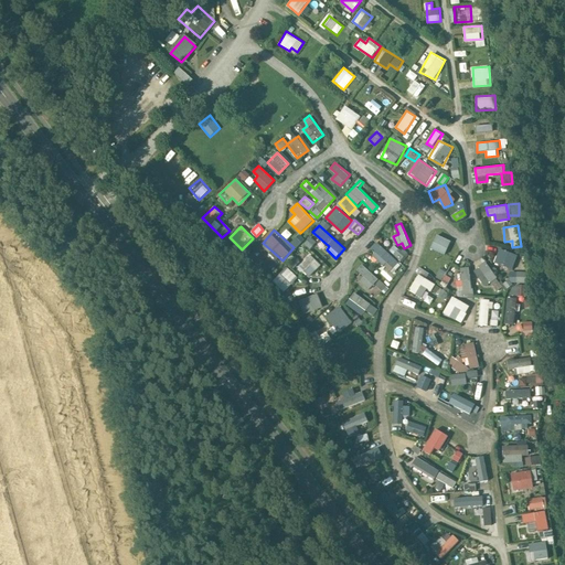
[(446,255),(451,241),(436,234),(430,248),(446,255)]
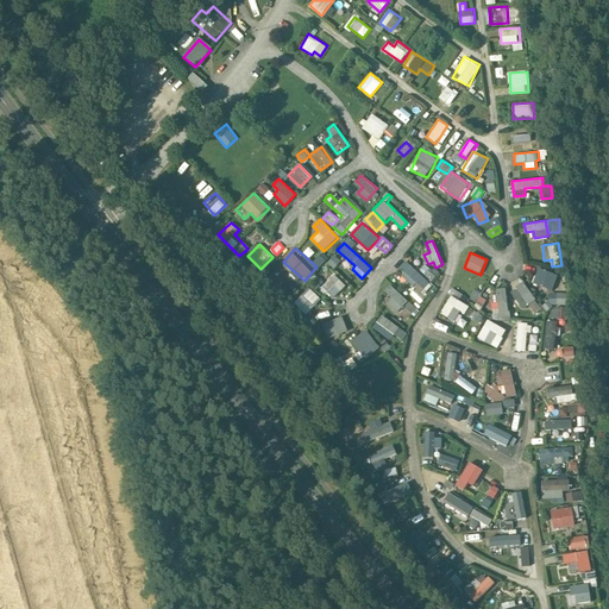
[(416,289),(412,294),(420,302),(428,295),(426,292),(432,286),(407,259),(396,269),(416,289)]
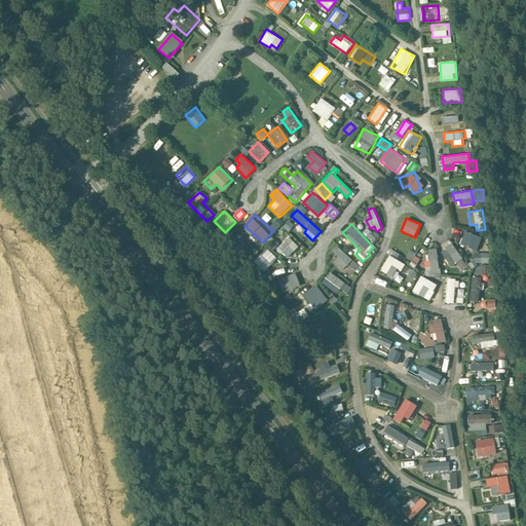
[(372,243),(379,238),(371,227),(364,231),(372,243)]
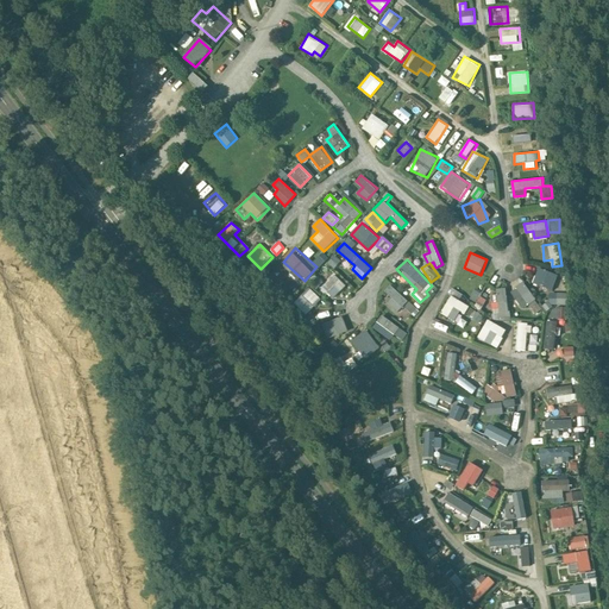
[(533,282),(553,290),(559,275),(539,267),(533,282)]
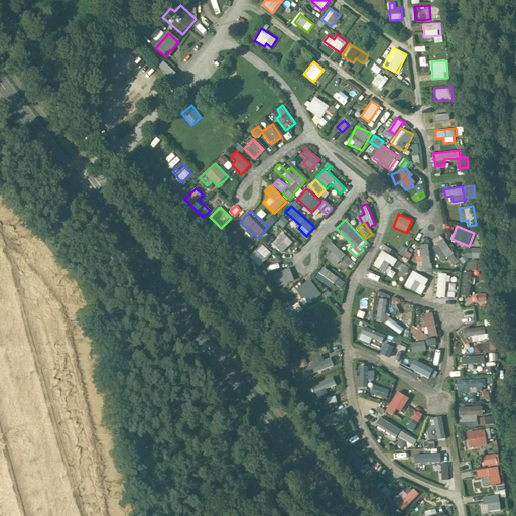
[(284,232),(273,242),(282,253),(294,243),(284,232)]
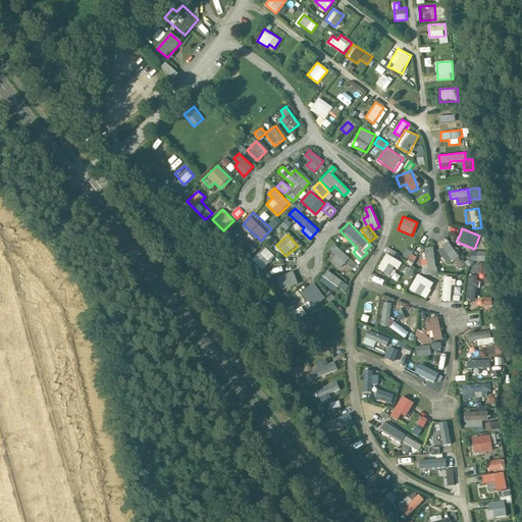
[(270,236),(265,241),(272,247),(277,242),(270,236)]
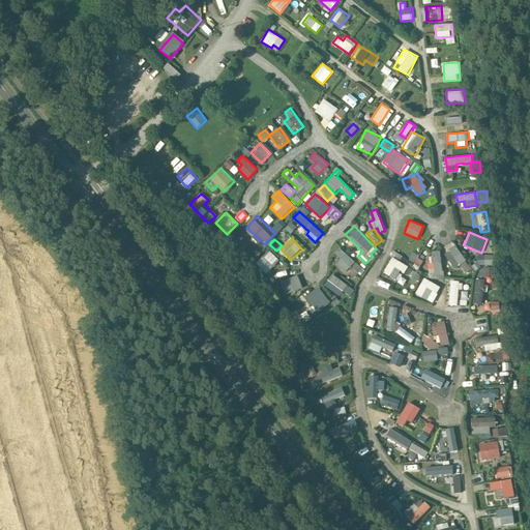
[(444,254),(455,269),(462,265),(467,273),(478,266),(475,262),(470,265),(457,245),(444,254)]
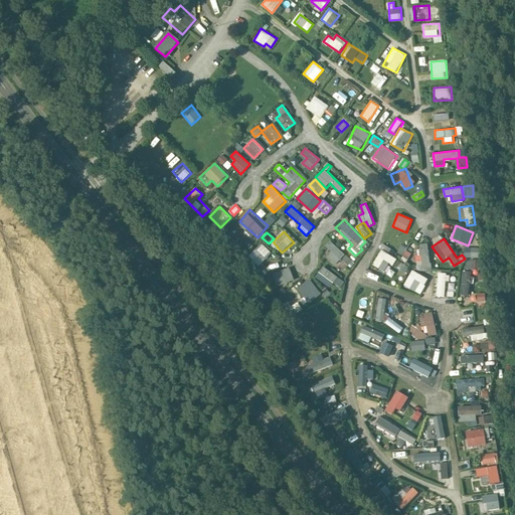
[(342,259),(350,267),(355,263),(331,240),(326,245),(332,251),(328,256),(337,265),(342,259)]
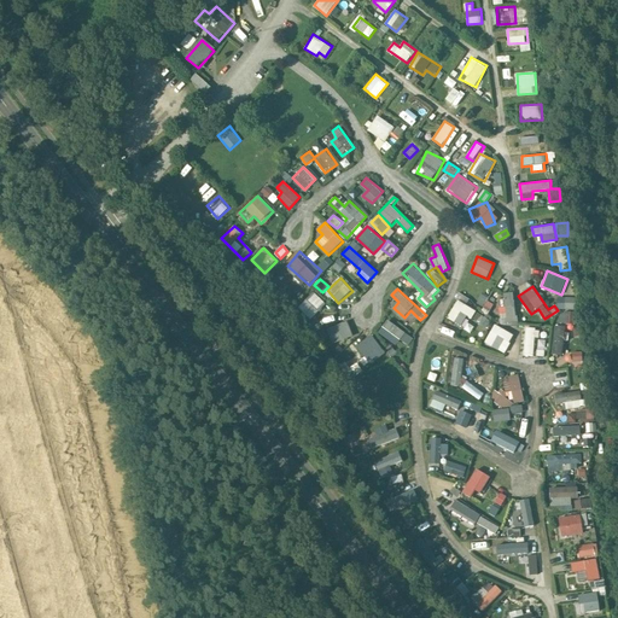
[(299,308),(312,319),(327,303),(314,291),(299,308)]
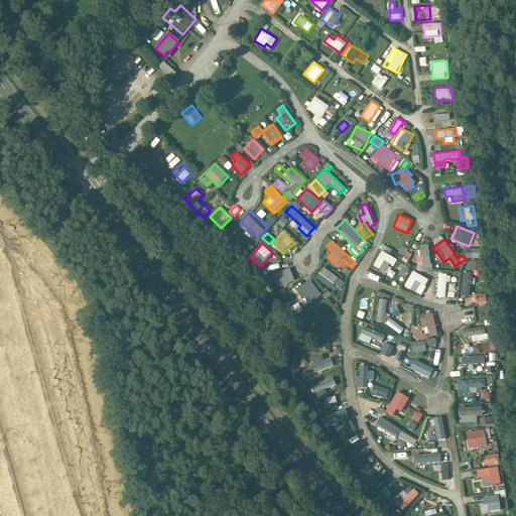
[(419,270),(431,269),(430,244),(418,245),(419,270)]
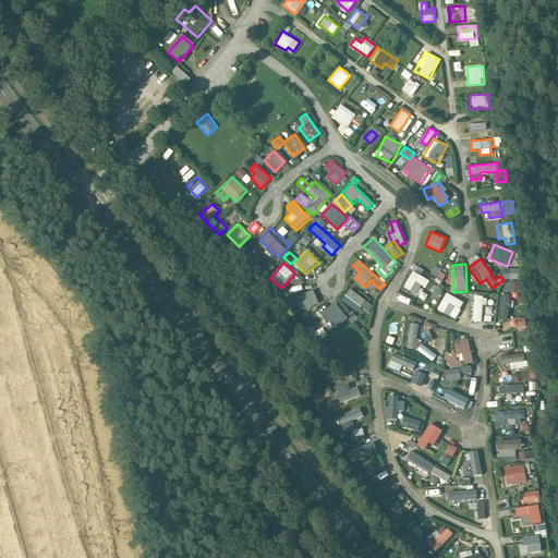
[(440,281),(447,275),(437,265),(431,271),(440,281)]
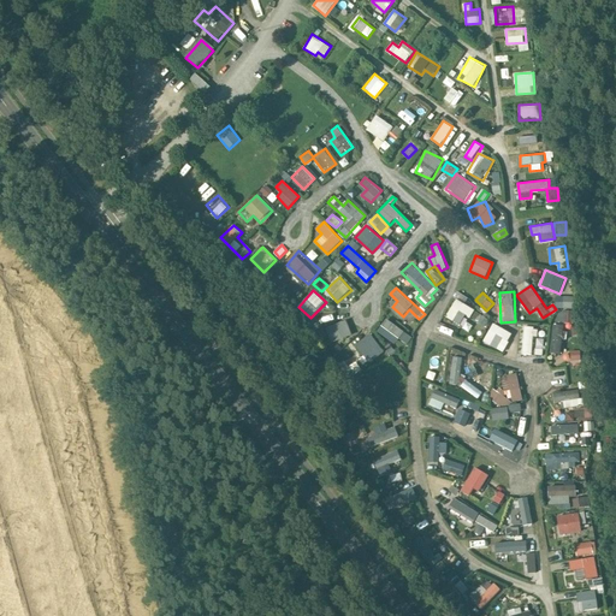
[(563,307),(575,307),(575,296),(563,296),(563,307)]
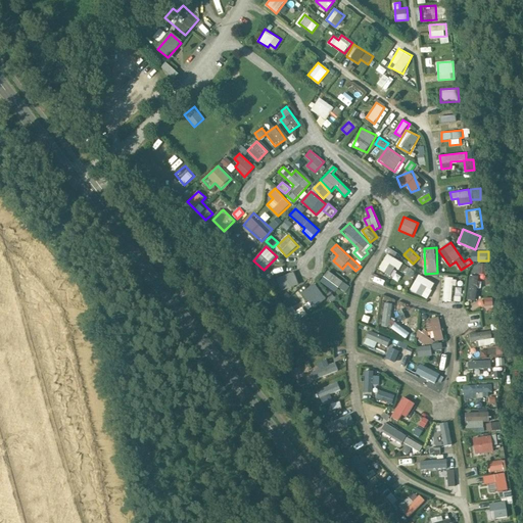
[(408,284),(415,268),(385,254),(378,271),(408,284)]
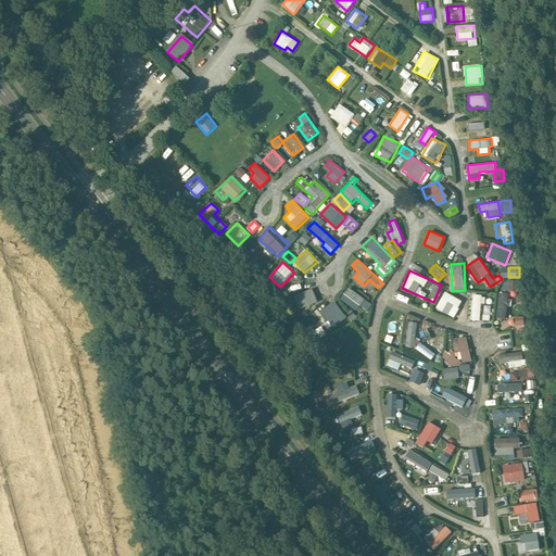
[(504,290),(523,290),(523,280),(504,280),(504,290)]
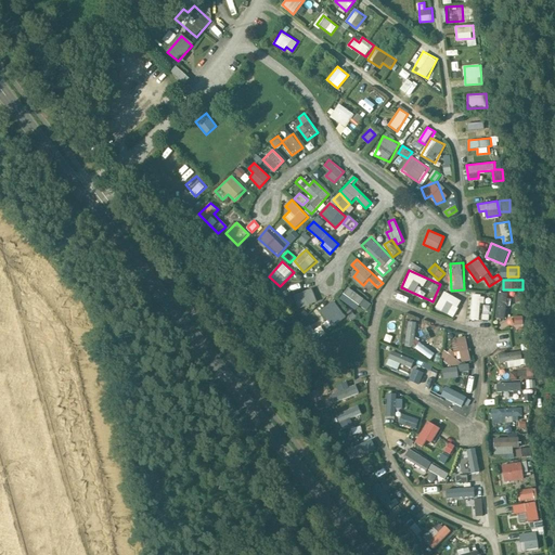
[(351,285),(349,288),(365,298),(366,295),(351,285)]
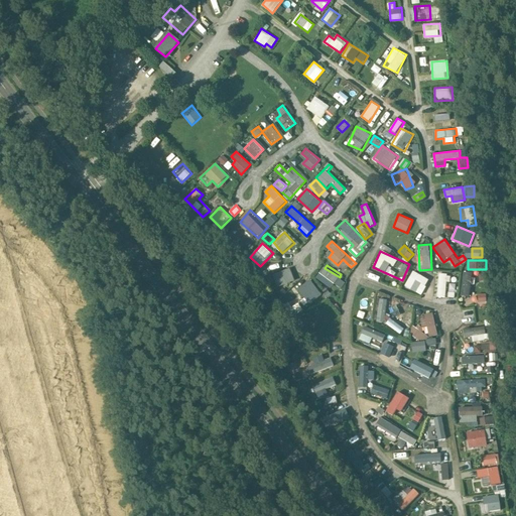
[(324,267),(319,273),(335,283),(338,277),(324,267)]
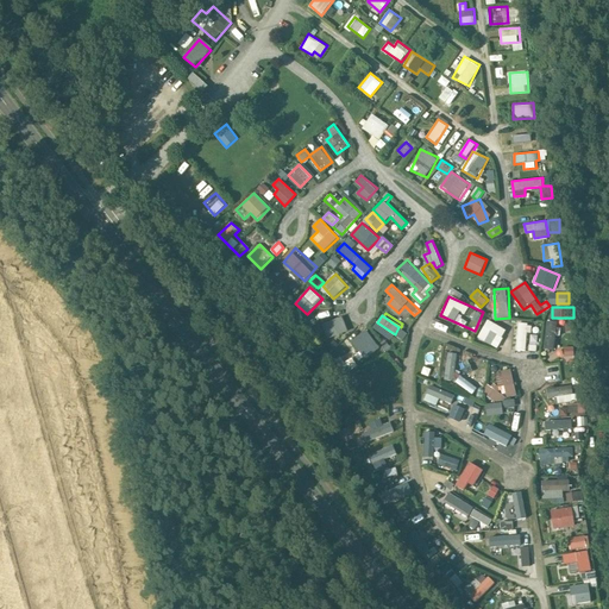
[(344,316),(322,322),(327,338),(349,332),(344,316)]
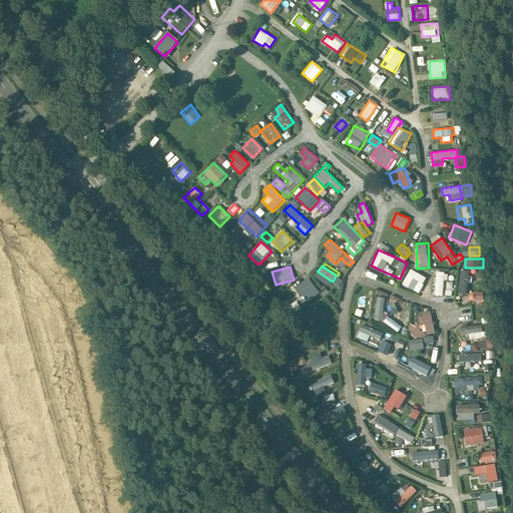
[(402,284),(419,293),(427,278),(411,269),(402,284)]
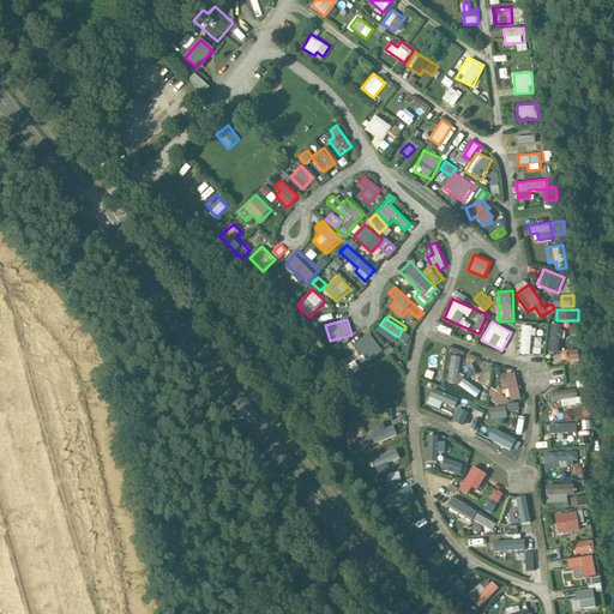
[(551,323),(549,351),(561,351),(564,324),(551,323)]
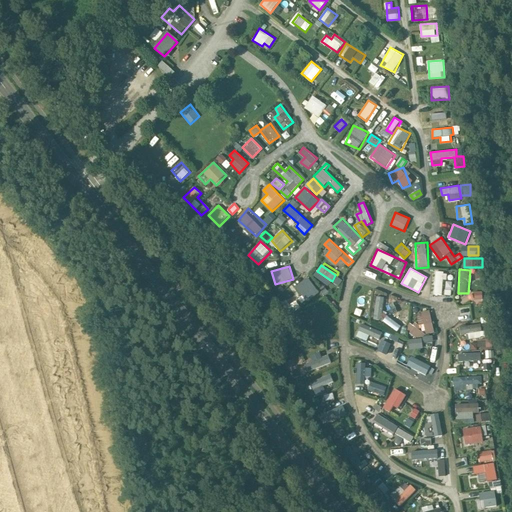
[(452,294),(452,280),(447,280),(447,271),(435,271),(435,294),(452,294)]
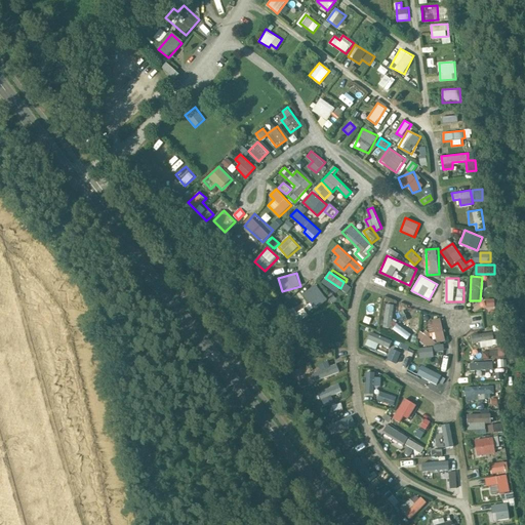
[(316,284),(303,293),(315,310),(328,299),(316,284)]
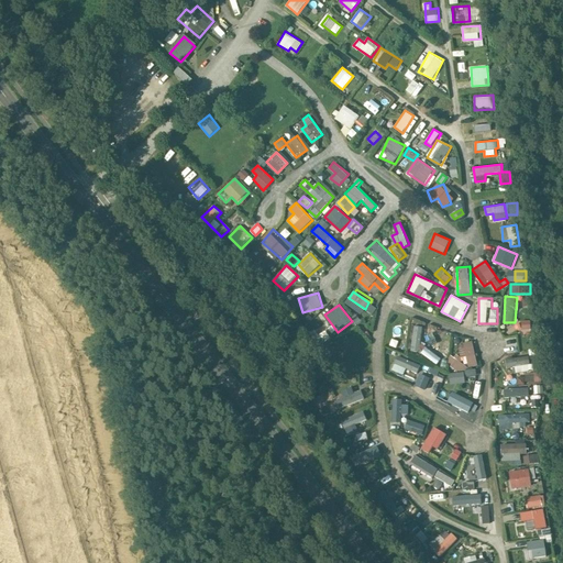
[(522,321),(523,334),(534,334),(533,321),(522,321)]
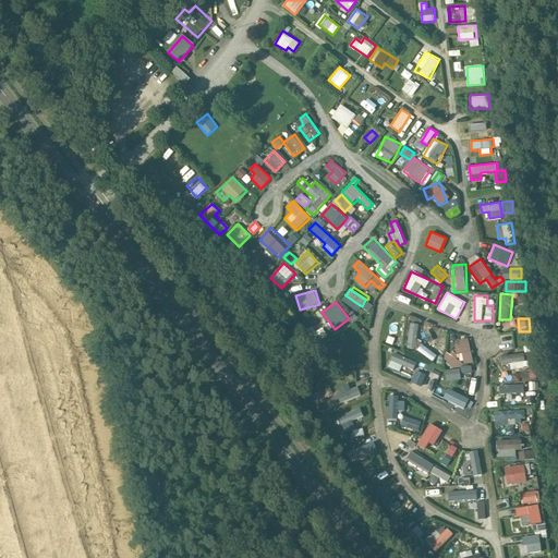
[(416,349),(420,324),(411,323),(408,348),(416,349)]
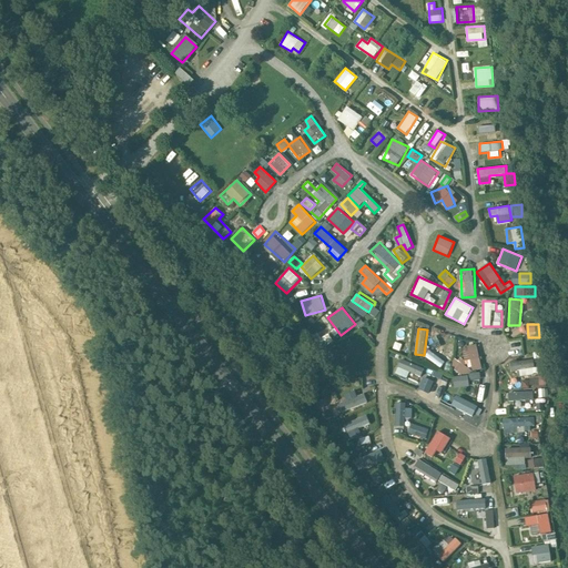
[(432,340),(445,344),(447,335),(434,331),(432,340)]
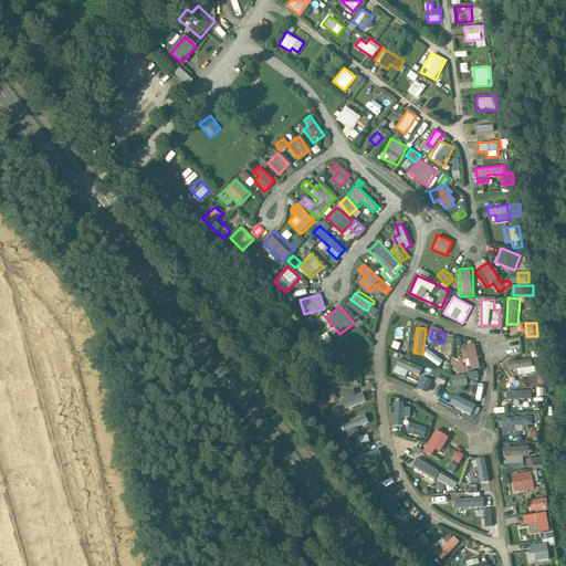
[(317,331),(312,335),(321,347),(333,339),(327,332),(321,336),(317,331)]
